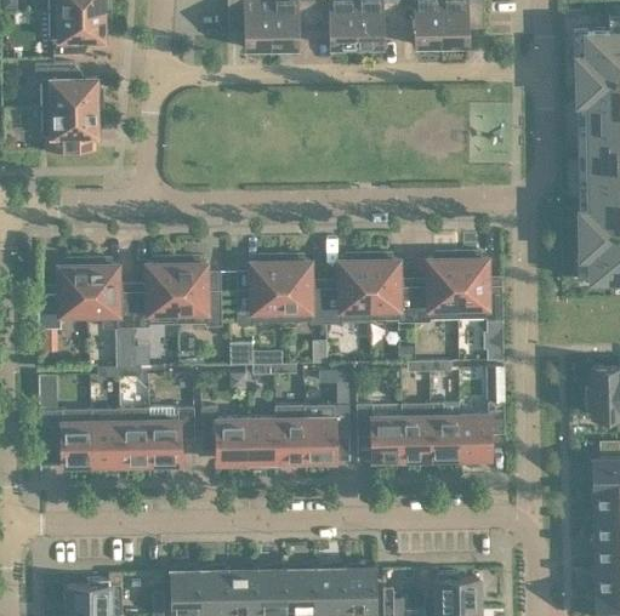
[(46,0),(47,11),(108,10),(107,0),(46,0)]
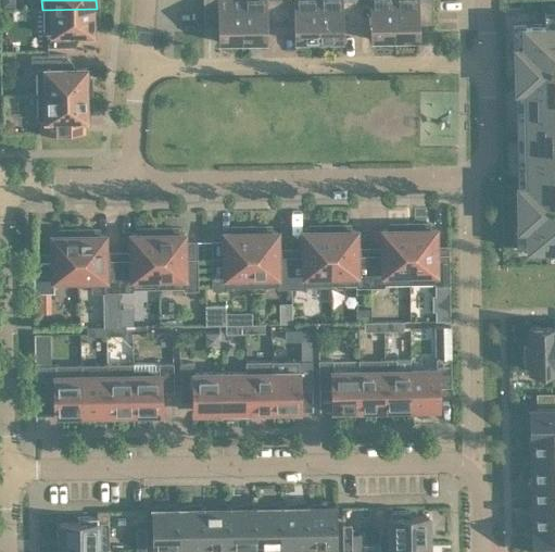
[(216,44),(242,44),(241,0),(202,0),(203,28),(215,28),(216,44)]
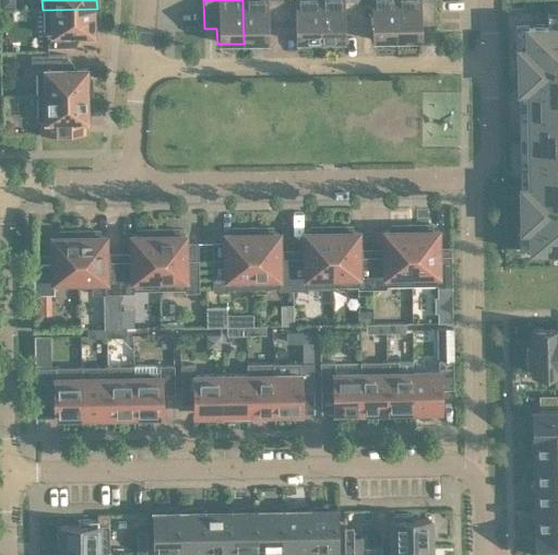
[(242,0),(244,44),(269,43),(269,27),(281,27),(281,0),(242,0)]
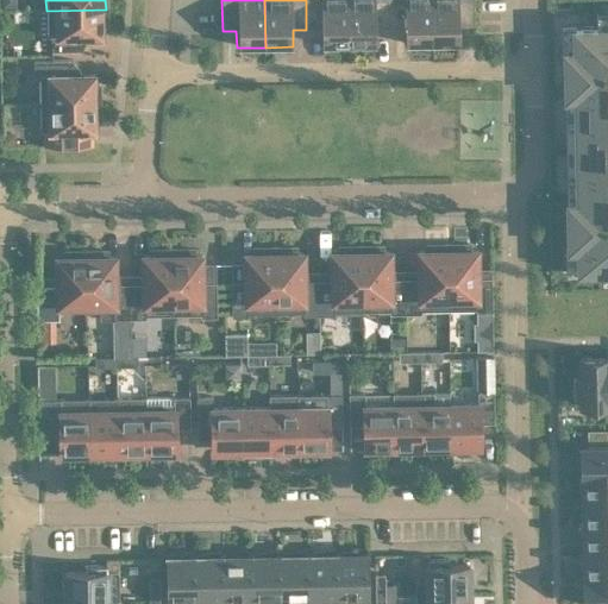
[(306,0),(306,30),(319,30),(320,46),(349,46),(348,0),(306,0)]
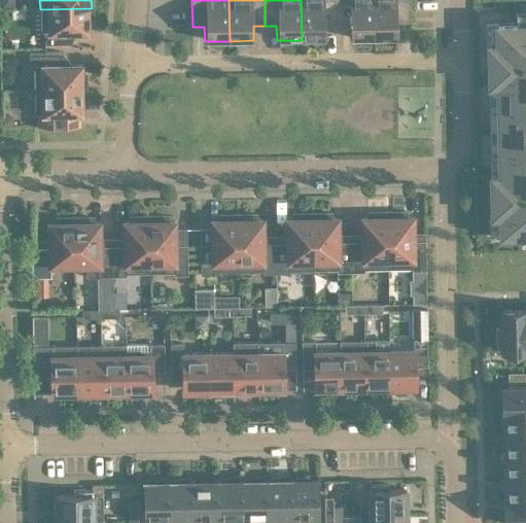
[(301,0),(302,40),(325,39),(325,25),(337,25),(337,0),(301,0)]
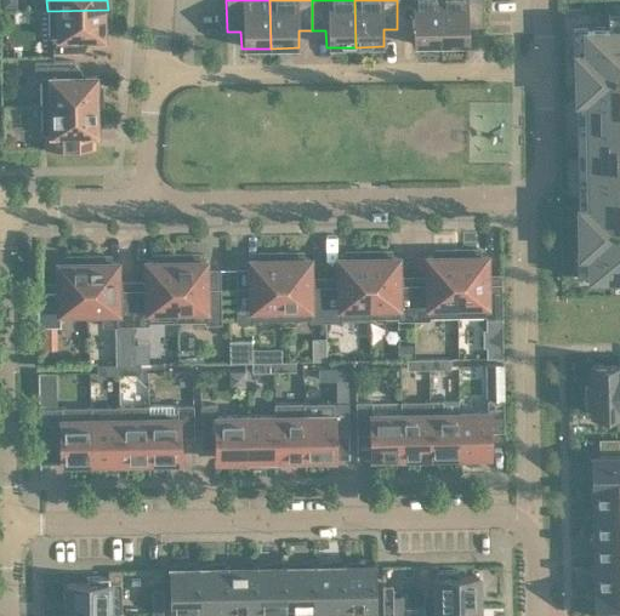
[(411,46),(441,46),(439,0),(397,0),(397,29),(410,29),(411,46)]
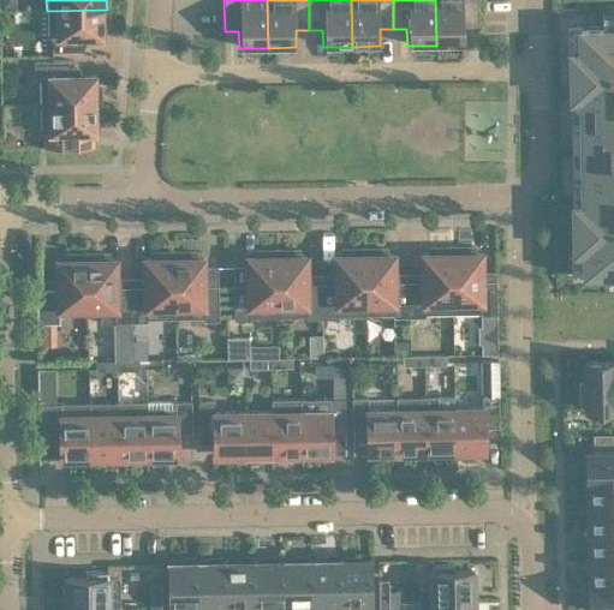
[(435,0),(436,46),(464,45),(464,28),(478,28),(477,0),(435,0)]
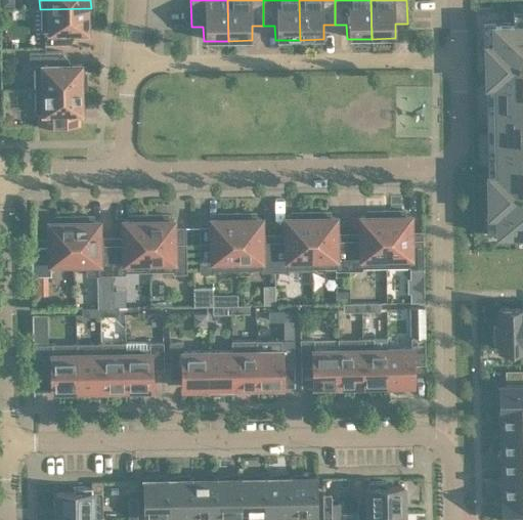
[(91,8),(40,9),(40,33),(43,33),(44,46),(70,45),(70,33),(87,33),(87,24),(91,24),(91,8)]
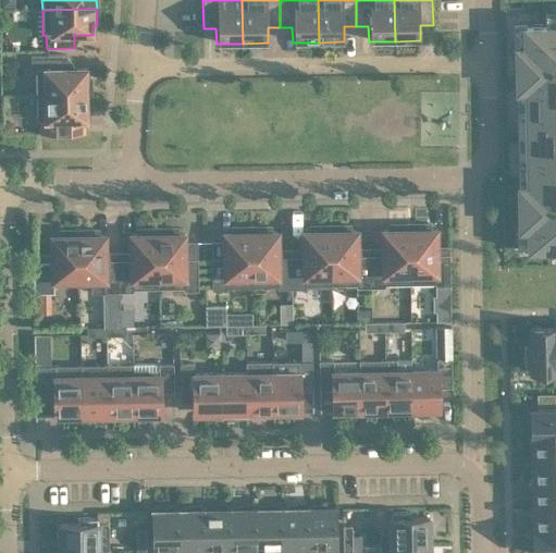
[(521,137),(555,136),(555,25),(526,26),(526,23),(522,23),(522,25),(523,25),(524,47),(515,47),(515,46),(513,46),(513,49),(516,49),(516,87),(516,89),(517,89),(524,89),(526,112),(520,112),(521,137)]
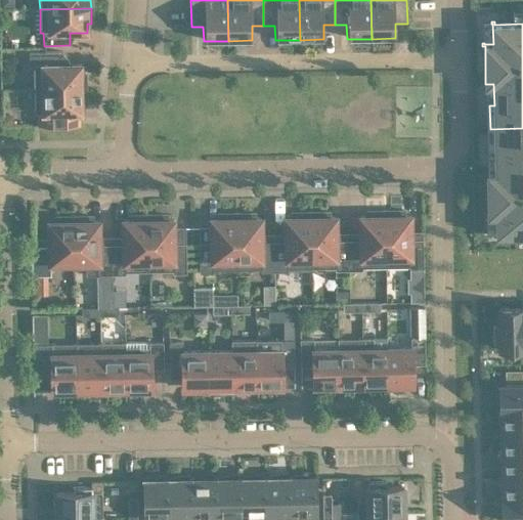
[(33,68),(34,90),(85,90),(85,75),(80,75),(80,66),(62,67),(61,53),(28,54),(29,68),(33,68)]
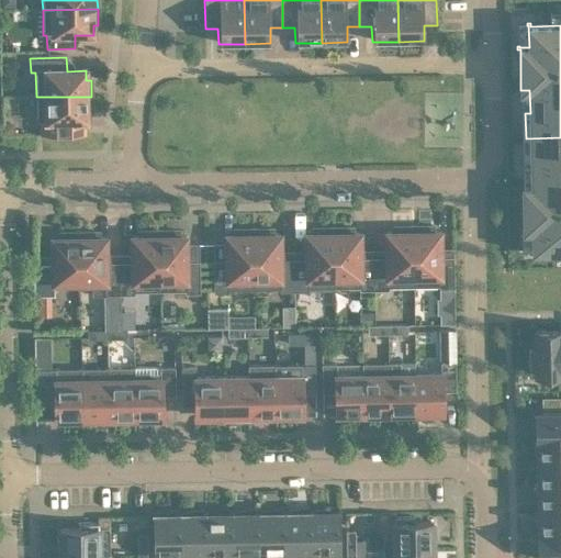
[(91,113),(91,97),(36,97),(36,123),(40,123),(40,136),(68,136),(67,123),(87,122),(87,113),(91,113)]
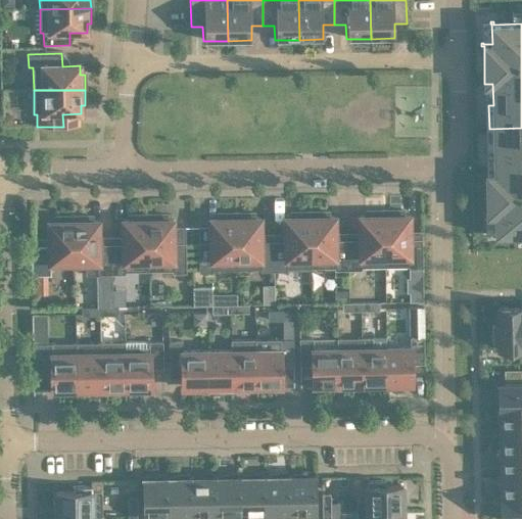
[(12,115),(2,116),(2,127),(13,126),(12,115)]
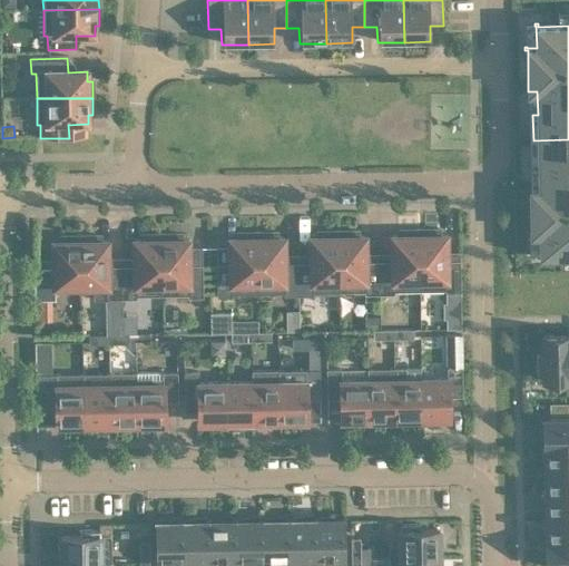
[(568,139),(533,140),(533,166),(538,166),(539,189),(531,189),(529,189),(529,192),(530,192),(530,231),(528,231),(528,235),(530,235),(530,233),(539,233),(540,255),(539,255),(539,256),(542,256),(542,254),(568,253),(568,139)]
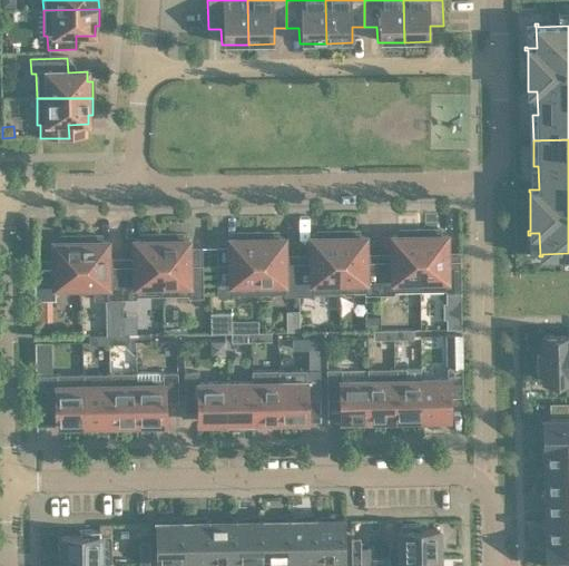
[(459,262),(445,262),(445,236),(439,236),(439,231),(418,232),(419,293),(444,292),(444,295),(460,294),(459,262)]
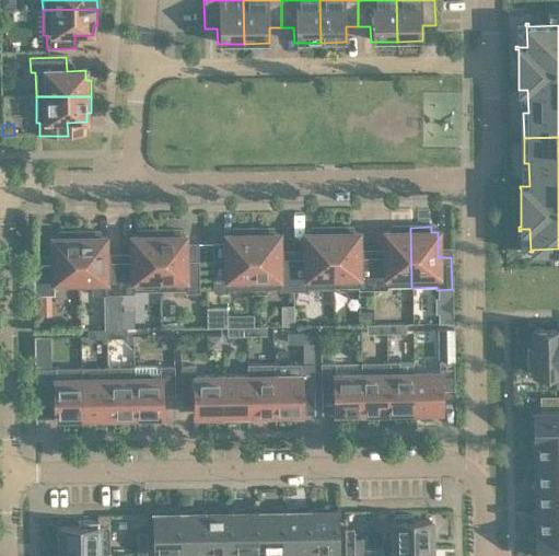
[(358,289),(358,291),(372,291),(371,258),(359,258),(358,233),(351,233),(351,228),(330,229),(333,289),(358,289)]
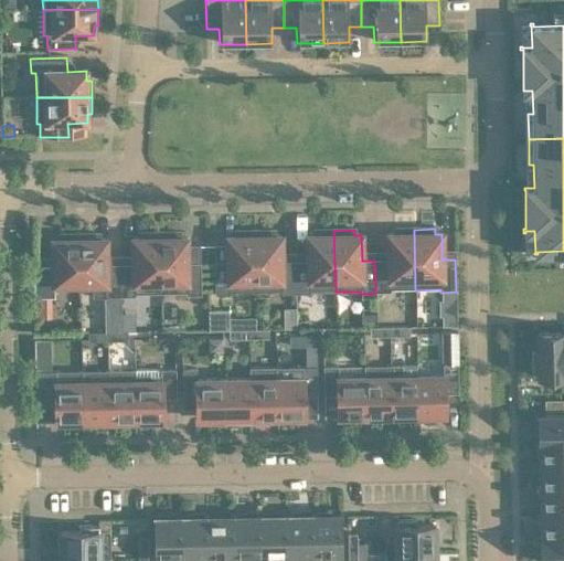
[(374,261),(375,294),(391,294),(391,290),(415,290),(414,230),(394,230),(394,234),(387,235),(389,261),(374,261)]
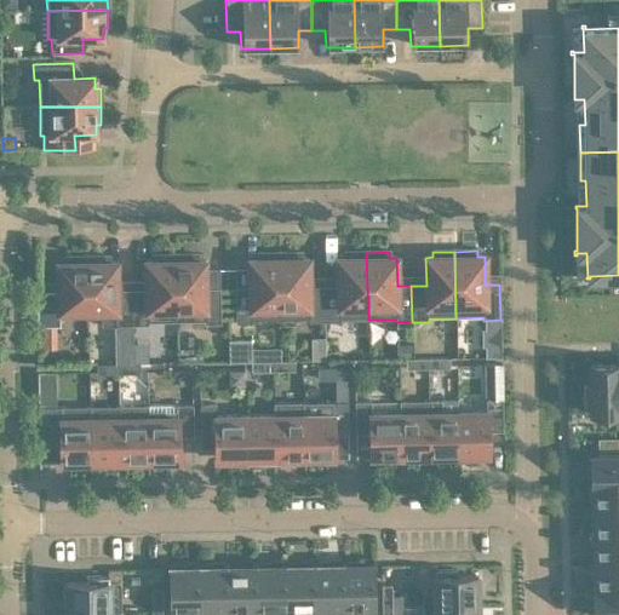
[(338,287),(324,288),(325,323),(340,323),(340,320),(368,320),(366,253),(344,253),(344,259),(337,259),(338,287)]
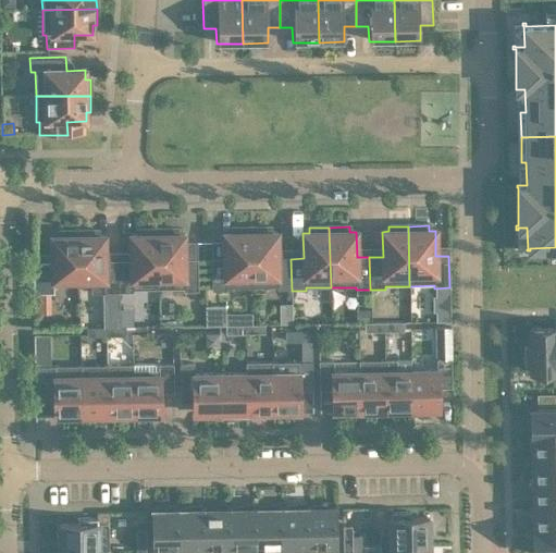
[(226,290),(251,289),(250,229),(230,230),(230,234),(223,235),(224,260),(211,260),(212,292),(226,292),(226,290)]
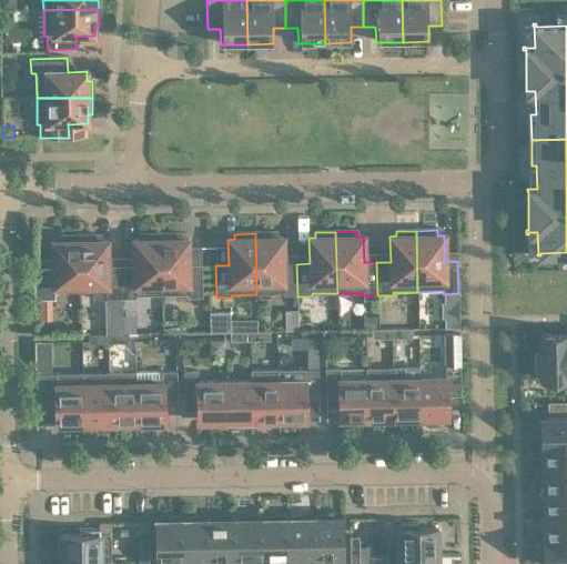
[(282,296),(297,296),(296,264),(283,264),(282,238),(275,239),(275,233),(255,233),(256,294),(282,294),(282,296)]
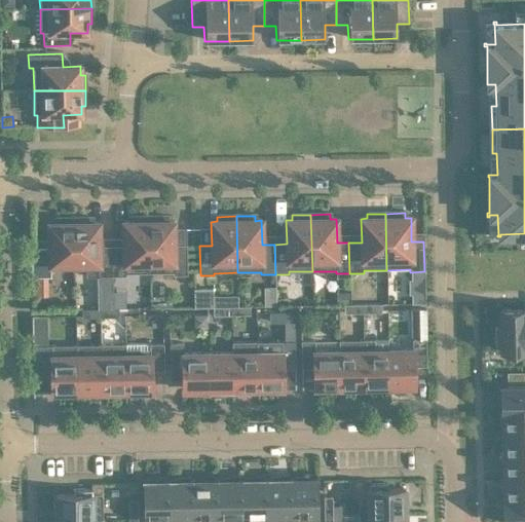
[(125,273),(149,273),(148,218),(128,218),(129,223),(123,223),(123,247),(111,248),(112,276),(125,275),(125,273)]
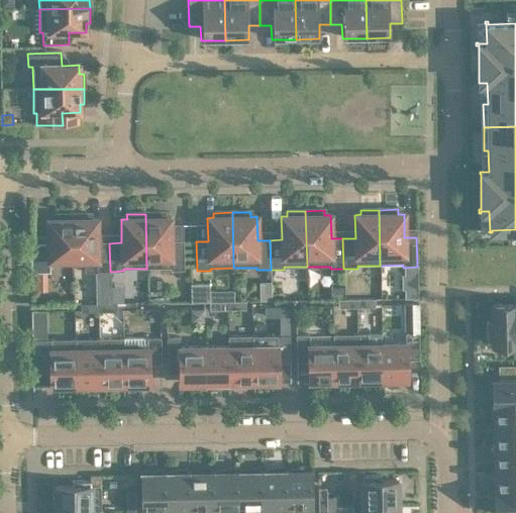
[(164,214),(145,214),(146,269),(171,268),(171,272),(184,272),(183,242),(171,241),(171,218),(164,218),(164,214)]
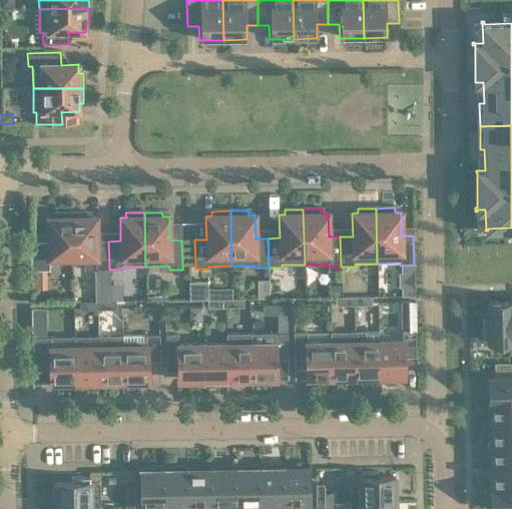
[(47,219),(47,242),(29,242),(30,272),(49,272),(49,260),(72,260),(71,213),(53,214),(53,218),(47,219)]
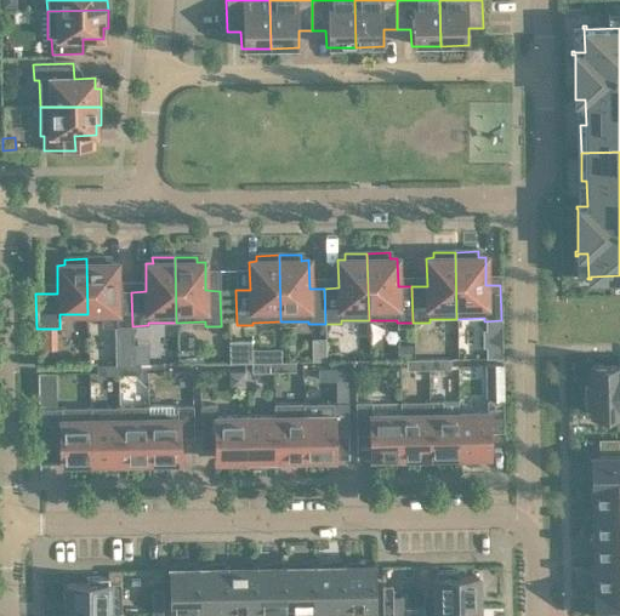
[(131,328),(131,326),(132,326),(131,292),(117,292),(117,264),(108,264),(108,258),(86,258),(87,314),(101,313),(102,328),(131,328)]
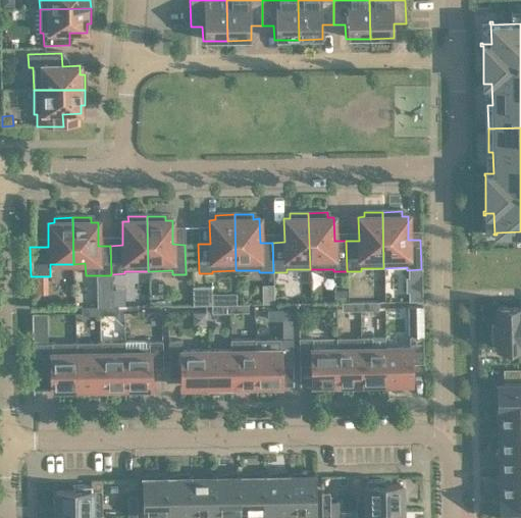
[(408,278),(405,279),(406,293),(408,293),(408,303),(421,302),(421,269),(407,270),(408,278)]
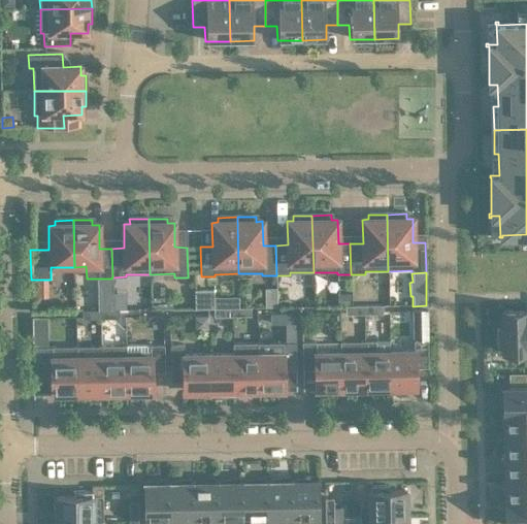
[(207,309),(213,309),(213,298),(213,291),(194,291),(195,309),(207,309)]
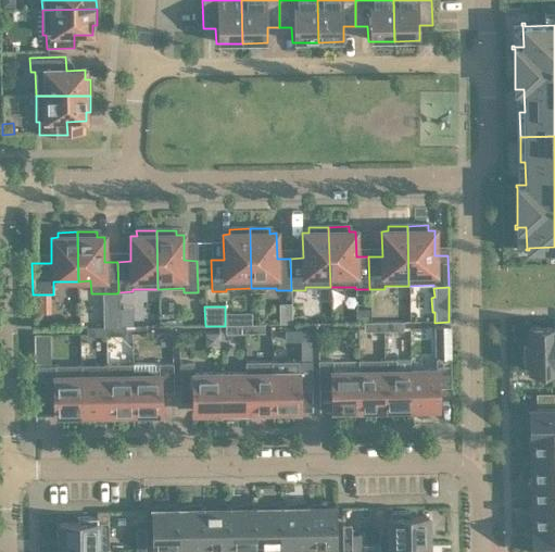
[(355,323),(368,323),(367,311),(354,312),(355,323)]
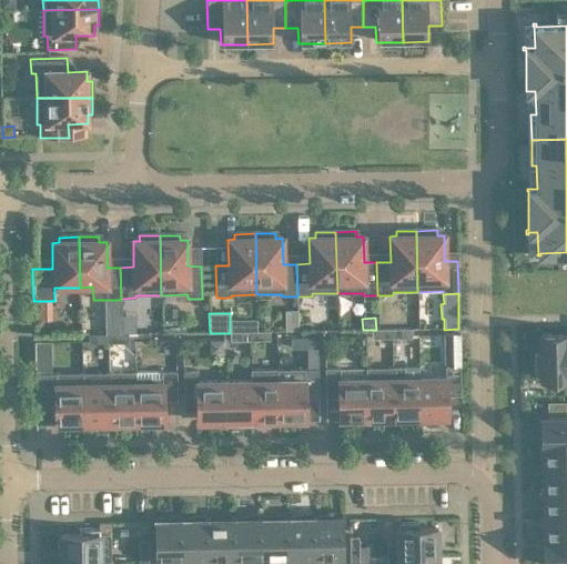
[(371,331),(372,340),(392,340),(391,330),(371,331)]
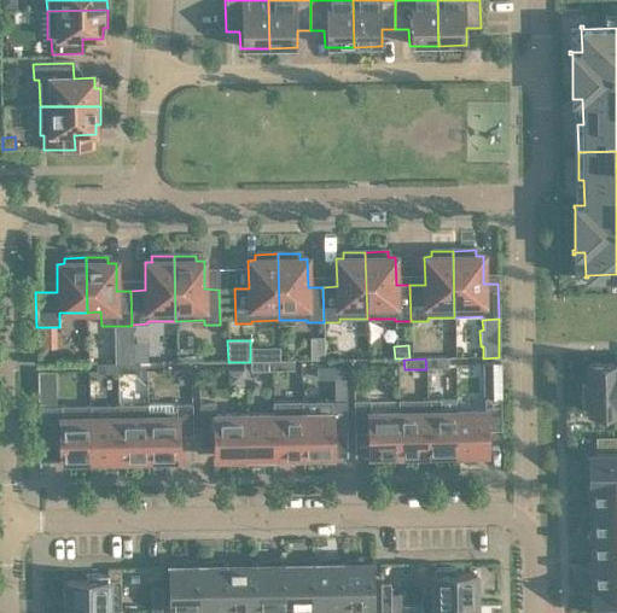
[(425,358),(426,369),(448,368),(448,358),(425,358)]
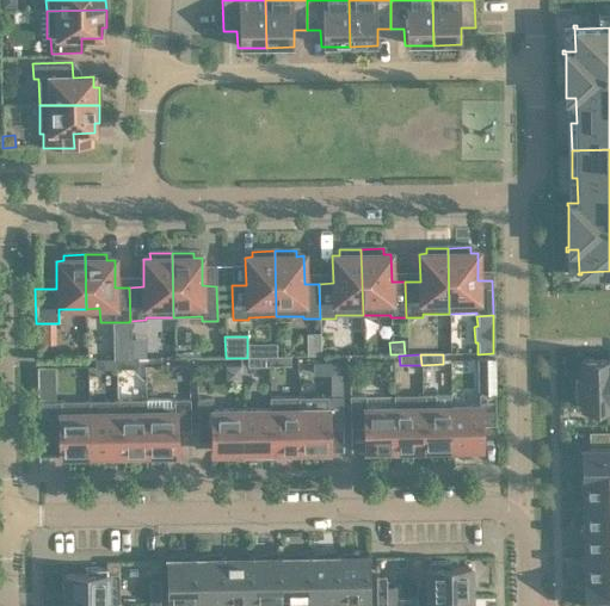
[(269,358),(269,368),(290,368),(290,357),(269,358)]
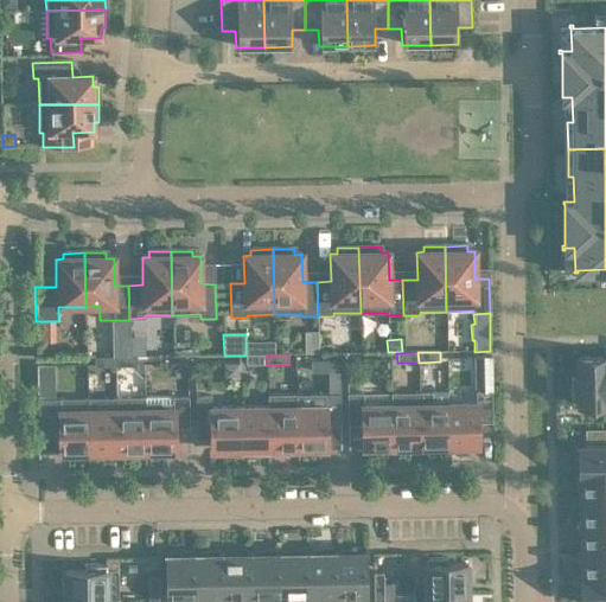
[(267,356),(246,356),(246,365),(267,365),(267,356)]
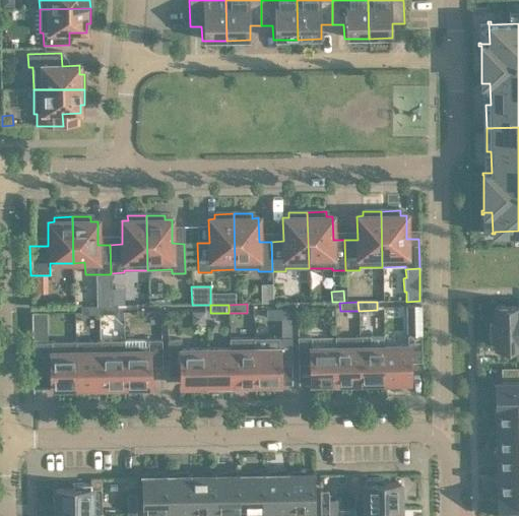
[(80,315),(99,315),(99,307),(80,307),(80,315)]
